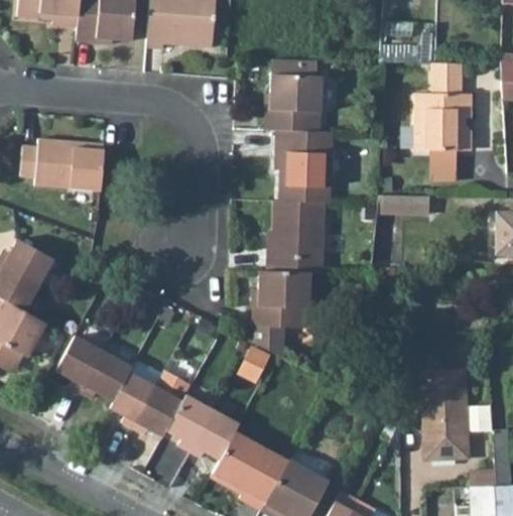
[(19,0),(18,16),(41,18),(42,13),(54,14),(54,19),(53,24),(79,25),(80,0),(19,0)]
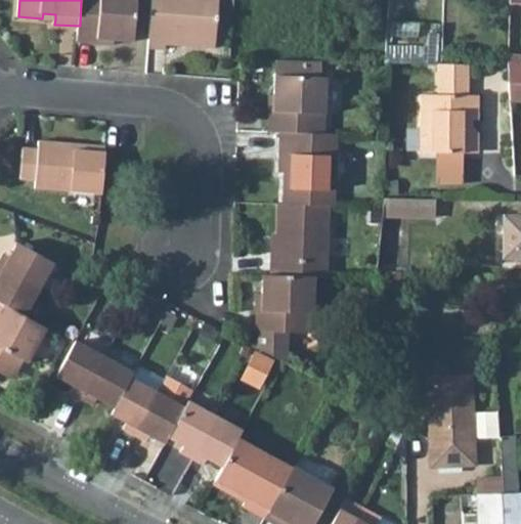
[(81,0),(80,26),(78,41),(99,43),(100,38),(116,39),(135,40),(137,0),(81,0)]
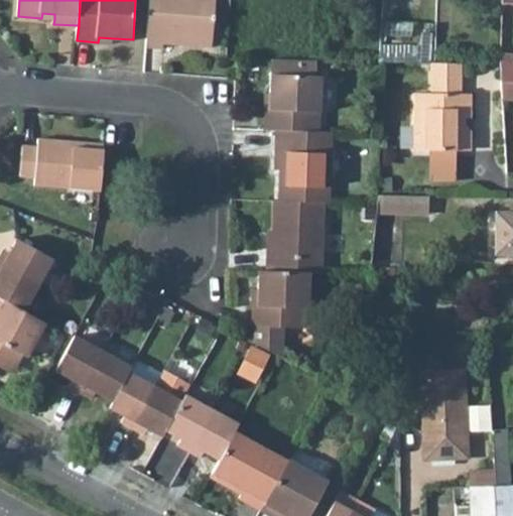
[(150,0),(147,46),(164,47),(165,42),(185,43),(185,38),(214,41),(216,0),(150,0)]
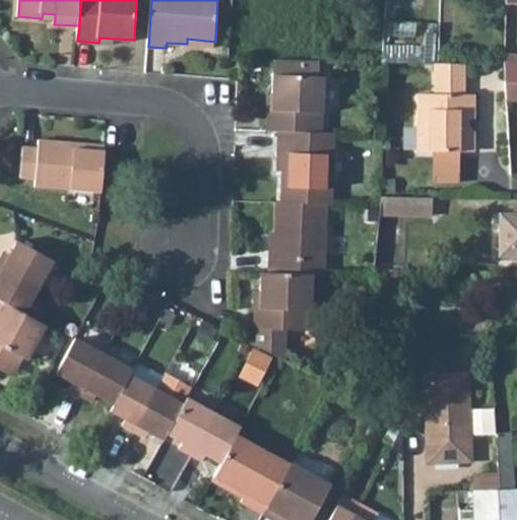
[(506,63),(507,82),(516,81),(516,54),(506,54),(506,63)]
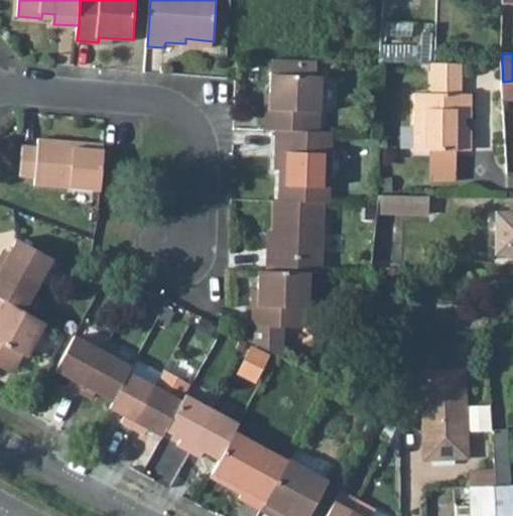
[(272,58),(272,75),(317,76),(317,59),(272,58)]
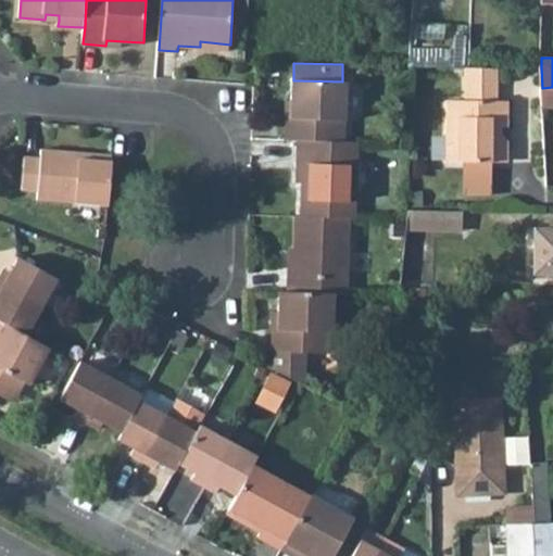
[(448,100),(448,136),(461,137),(460,161),(465,161),(492,162),(508,162),(510,140),(503,134),(493,134),(493,126),(510,127),(510,100),(499,100),(500,67),(468,67),(467,67),(466,100),(448,100)]
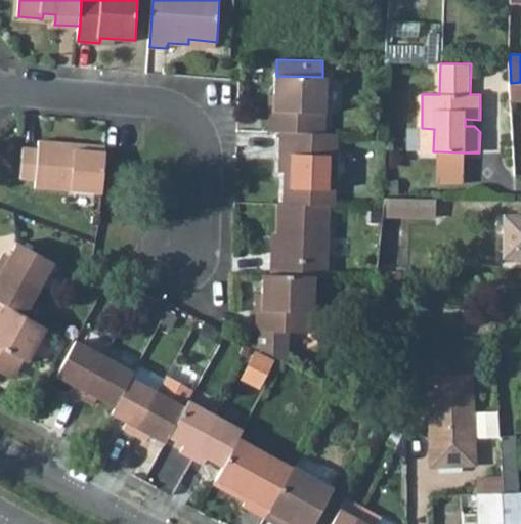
[(270,111),(269,131),(283,132),(326,133),(328,77),(322,77),(276,76),(275,94),(275,111),(270,111)]
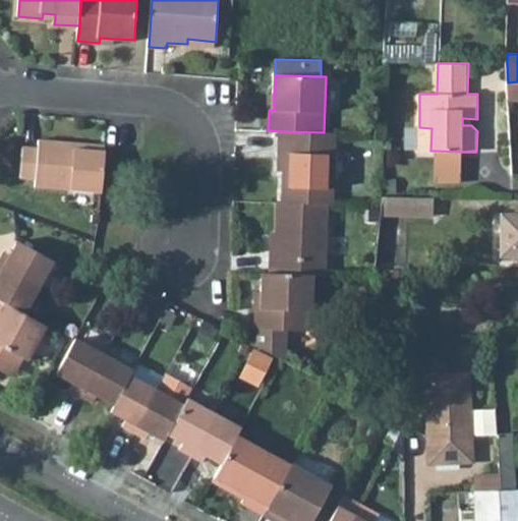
[(517,81),(508,82),(508,99),(517,99),(517,81)]
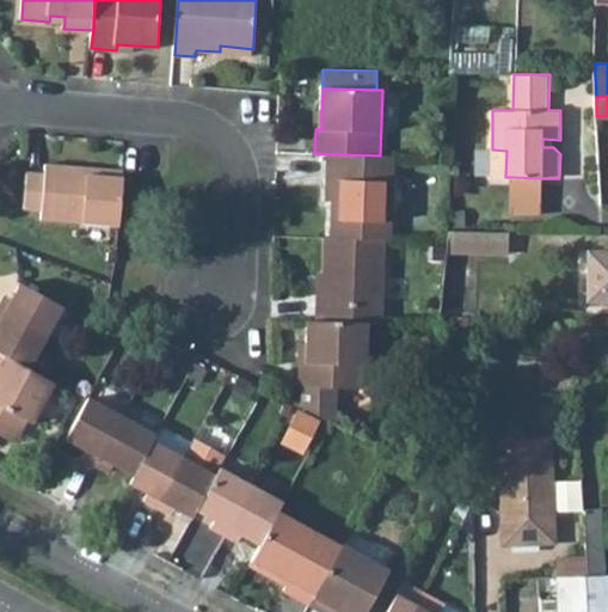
[(492,150),(491,177),(505,177),(507,151),(492,150)]
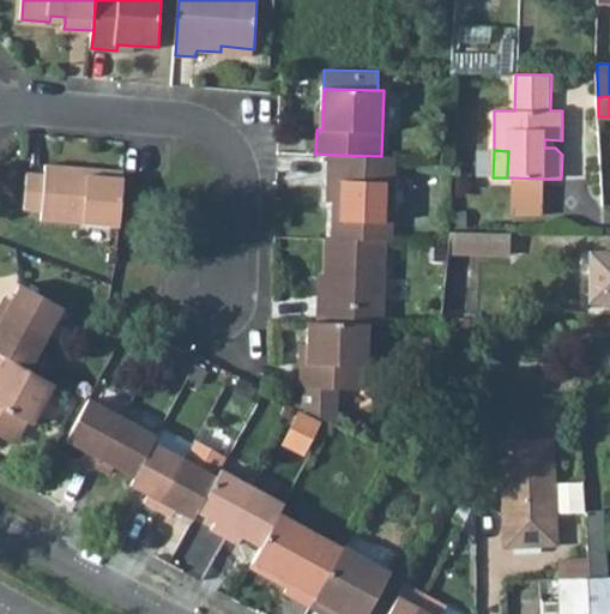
[(334,202),(334,239),(387,240),(394,240),(397,156),(381,156),(331,155),(330,173),(336,174),(334,202)]
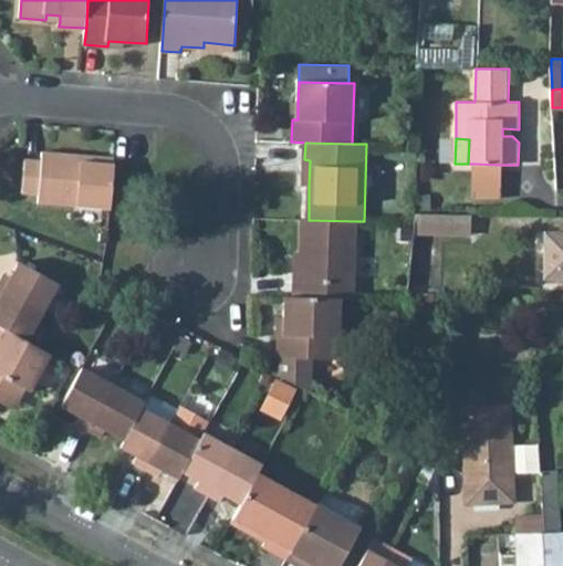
[(25,159),(23,192),(40,194),(39,202),(111,209),(114,164),(84,160),(85,155),(43,152),(42,160),(25,159)]
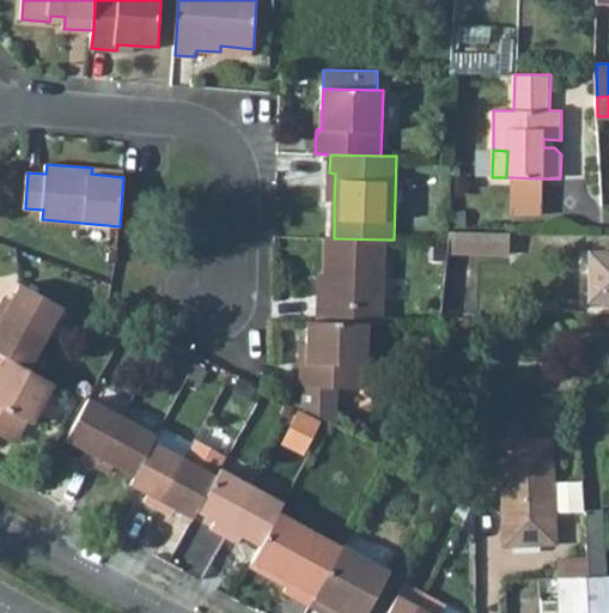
[(512,177),(512,213),(542,214),(542,178),(512,177)]
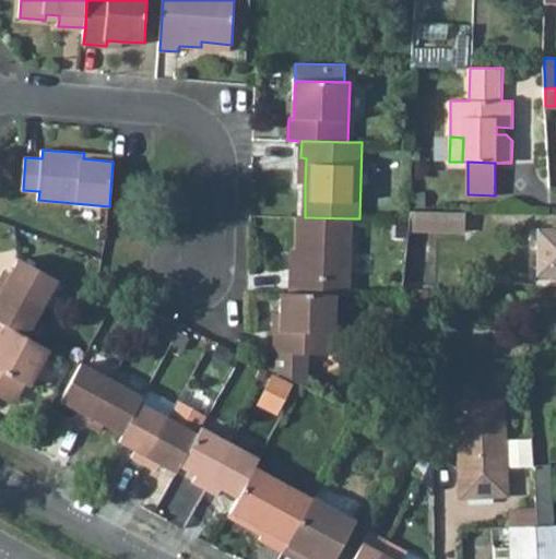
[(108,219),(109,206),(78,204),(77,217),(108,219)]
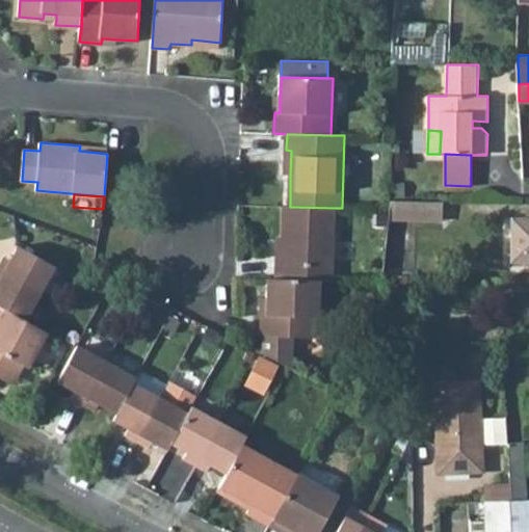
[(392,201),(392,219),(444,220),(444,202),(392,201)]
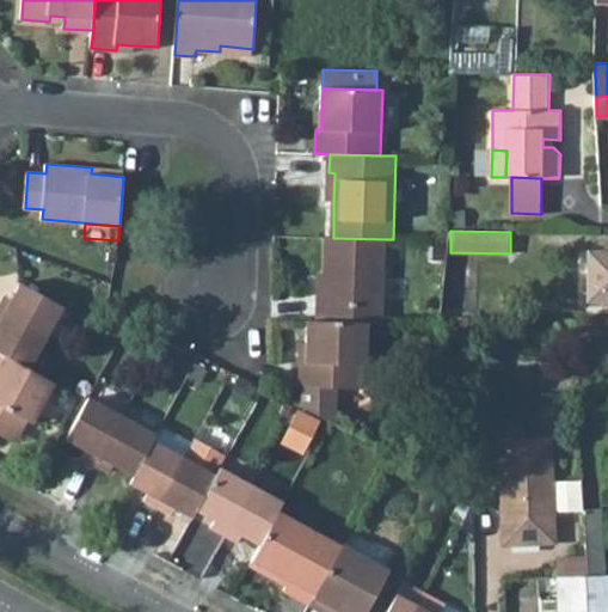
[(318,301),(318,320),(368,322),(384,323),(386,239),(333,238),(326,237),(325,274),(324,303),(318,301)]
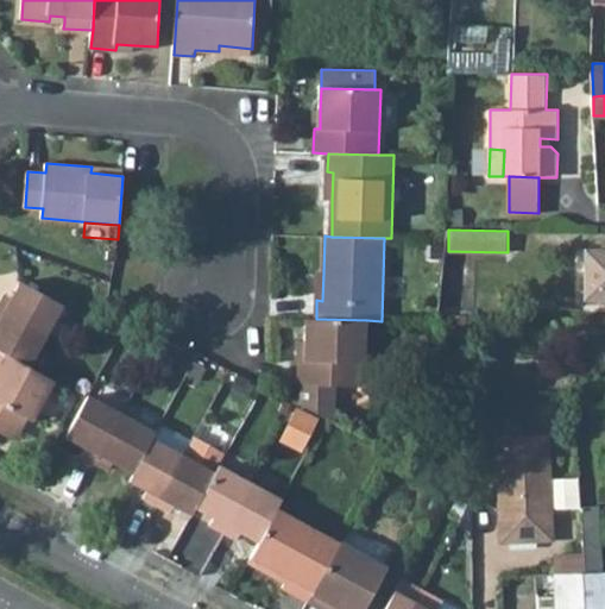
[(604,250),(587,250),(587,299),(604,297),(604,250)]
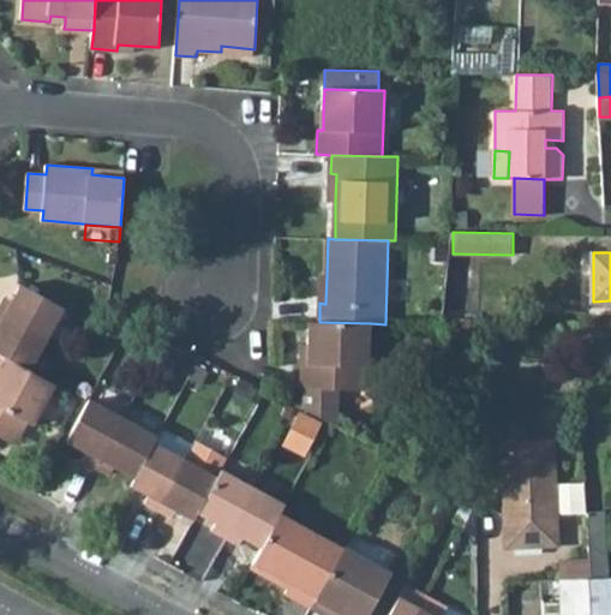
[(47,338),(65,306),(22,284),(12,300),(5,297),(0,305),(0,311),(5,315),(47,338)]
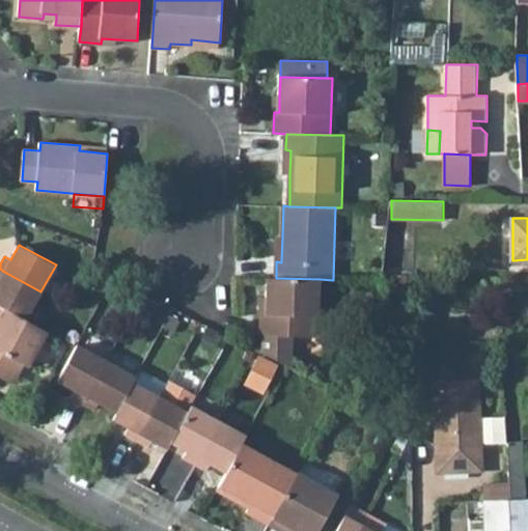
[(0,305),(26,319),(40,291),(4,272),(0,269),(0,305)]
